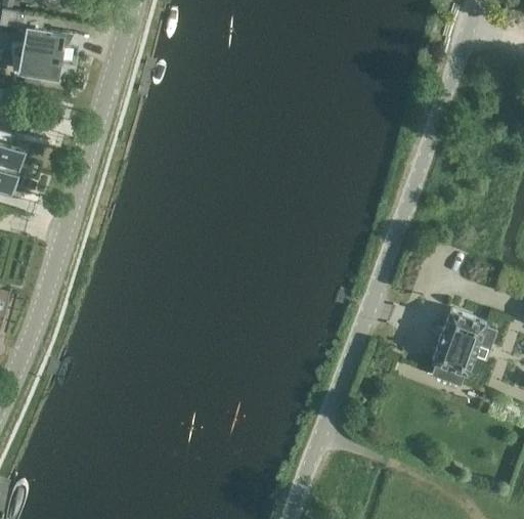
[(14,31),(17,15),(17,14),(3,11),(0,28),(14,31)]
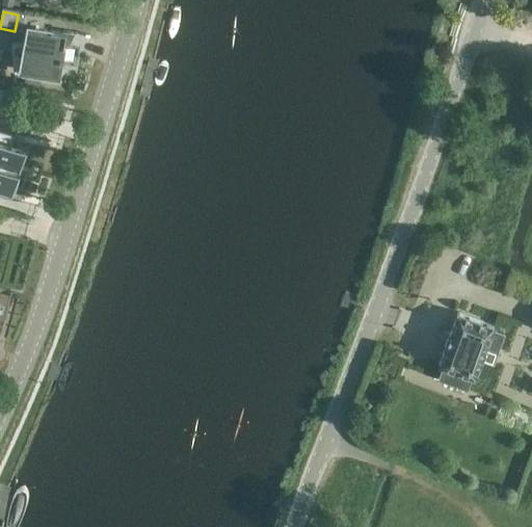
[(64,50),(68,51),(70,37),(65,36),(65,37),(62,36),(62,37),(28,31),(20,76),(58,82),(61,68),(63,68),(64,63),(61,63),(64,50)]
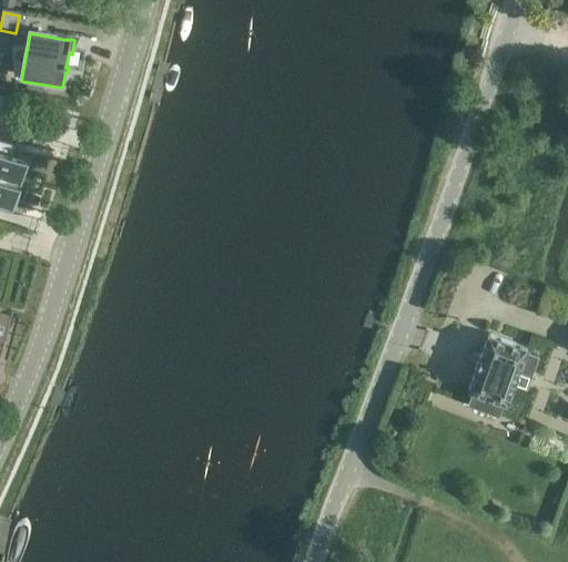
[(0,177),(20,184),(28,159),(13,153),(16,145),(0,140),(0,177)]
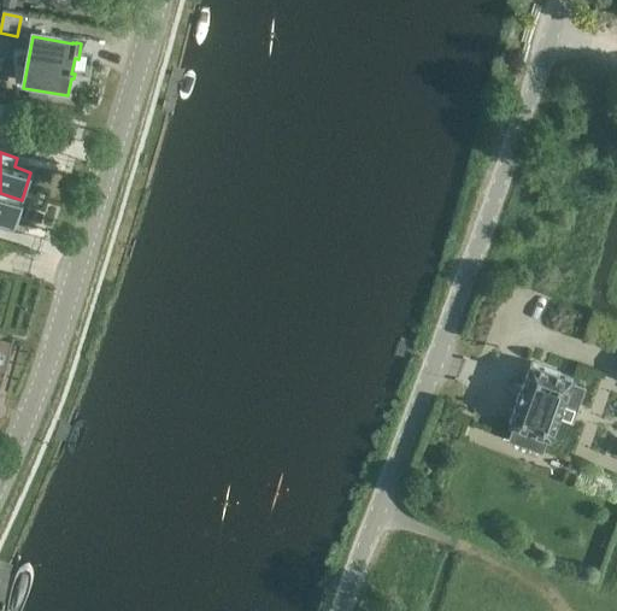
[(0,223),(13,228),(22,200),(0,193),(0,223)]
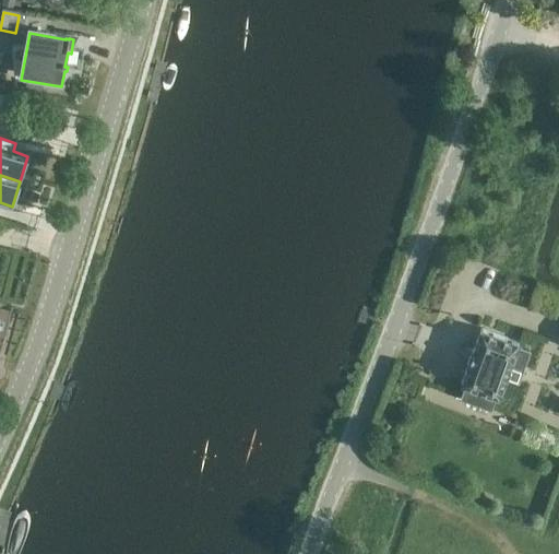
[(0,354),(11,318),(10,318),(0,315),(0,354)]
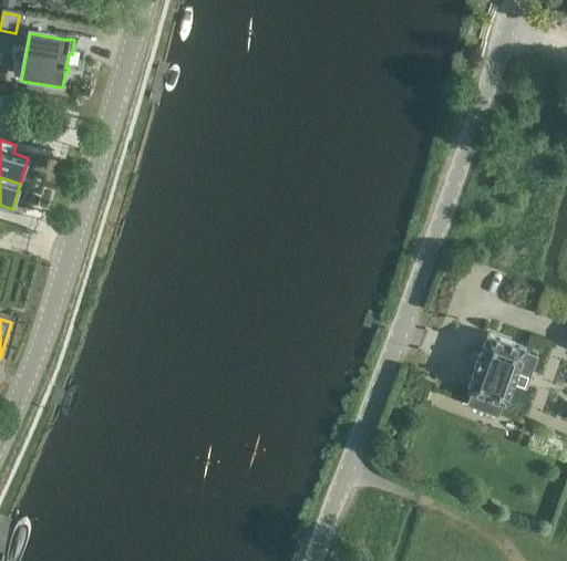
[(471,395),(466,407),(497,418),(502,405),(506,407),(514,386),(525,391),(537,359),(525,355),(526,352),(487,339),(467,393),(471,395)]
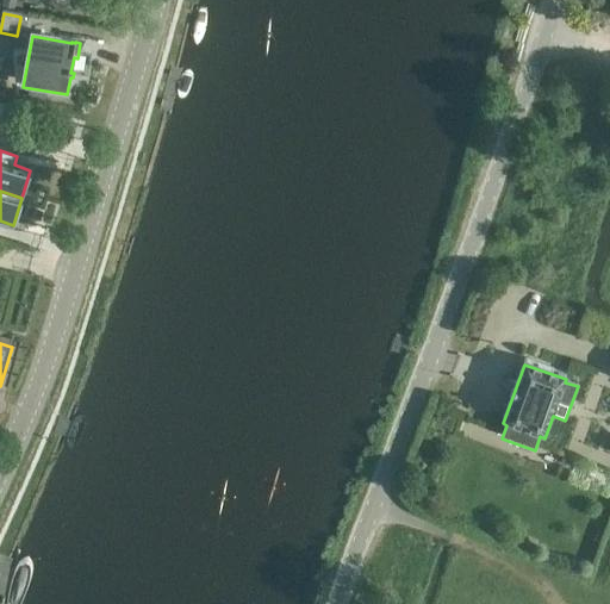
All buildings are outlined.
